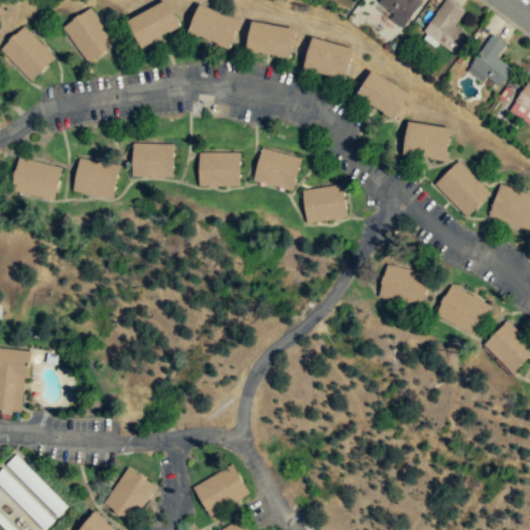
[(140,47),(180,26),(167,0),(165,0),(125,20),(140,47)]
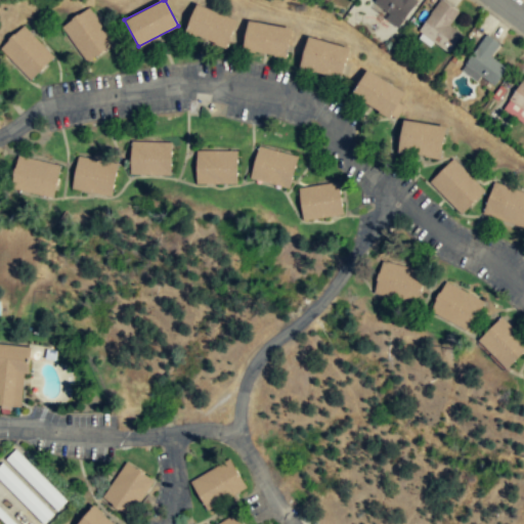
[(375,0),(374,3),(403,23),(417,1),(415,0),(375,0)]
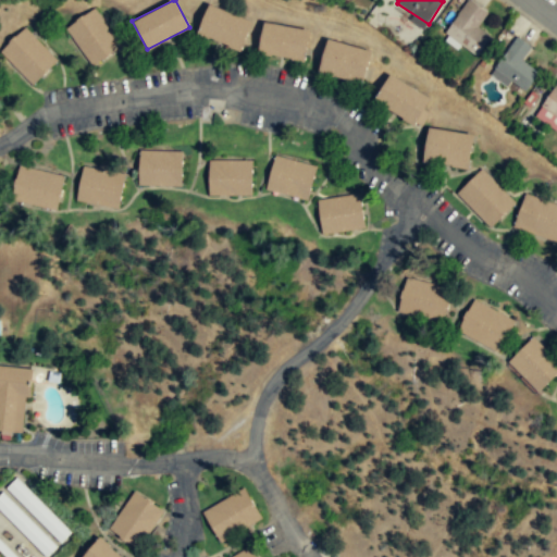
[(487,13),(468,0),(445,36),(478,57),(491,37),(478,29),(487,13)]
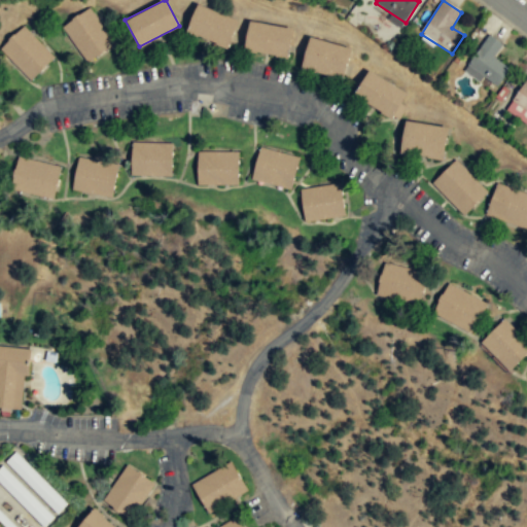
[(230,48),(239,20),(196,5),(186,34),(230,48)]
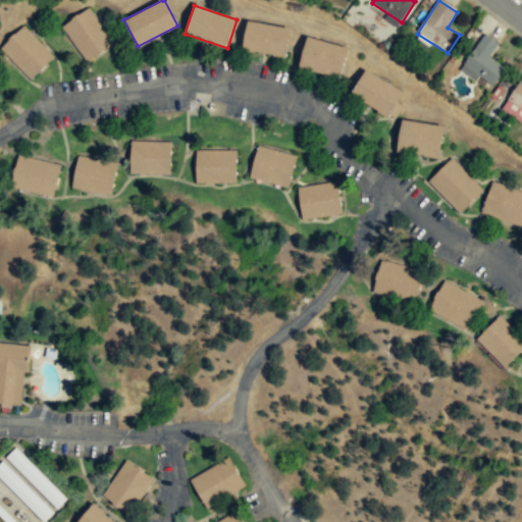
[(114,44),(90,6),(60,24),(85,62),(114,44)]
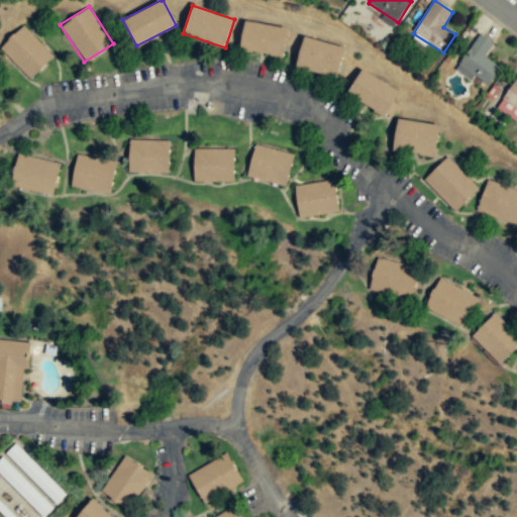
[(283,58),(287,28),(244,22),(240,52),(283,58)]
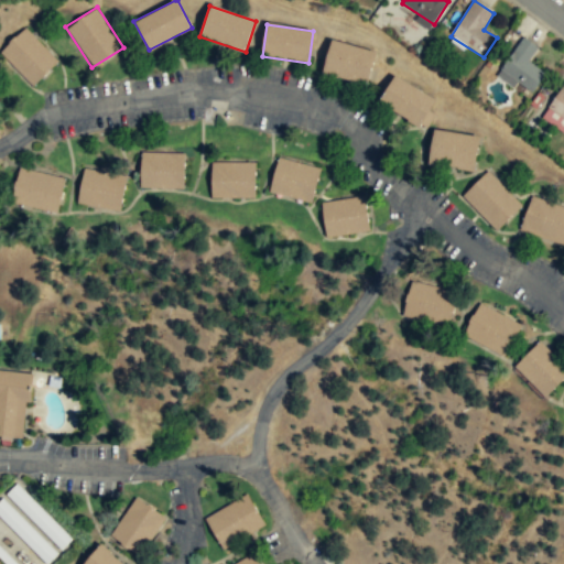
[(0,51),(0,54),(33,87),(58,61),(24,26),(0,51)]
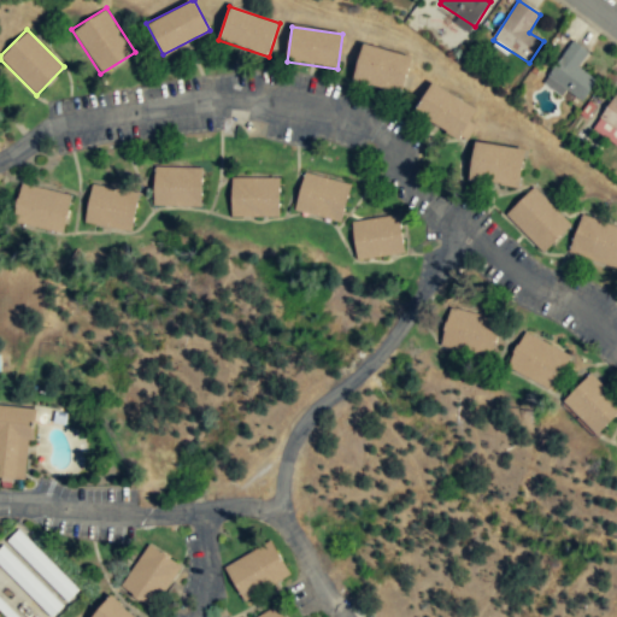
[(595,80),(579,71),(588,52),(568,41),(545,87),(582,106),(595,80)]
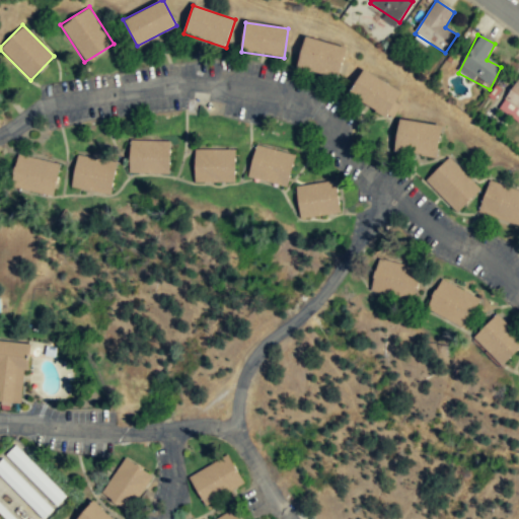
[(296,69),(339,78),(346,47),(303,38),(296,69)]
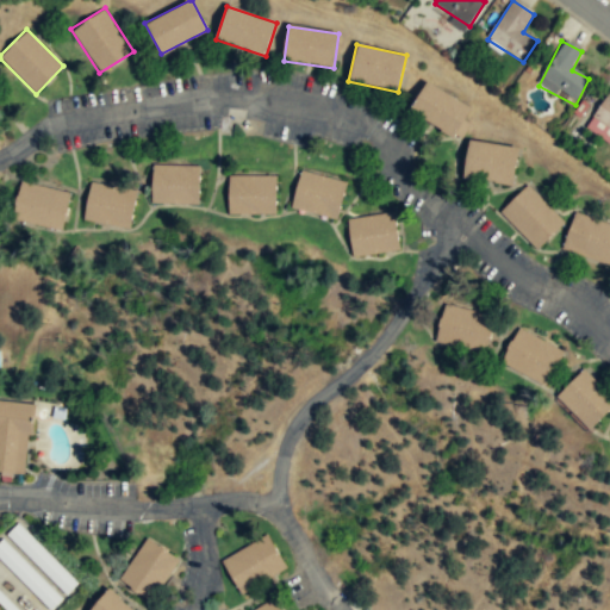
[(453,138),(472,107),(427,80),(408,111),(453,138)]
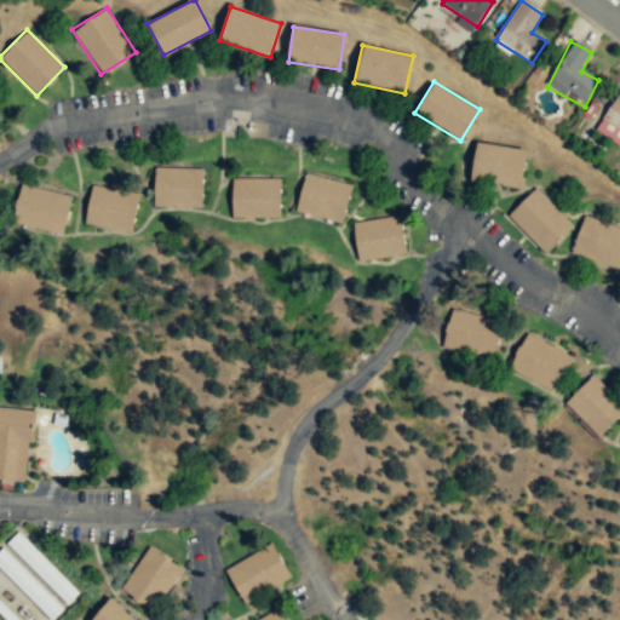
[(619,93),(600,125),(619,138),(619,93)]
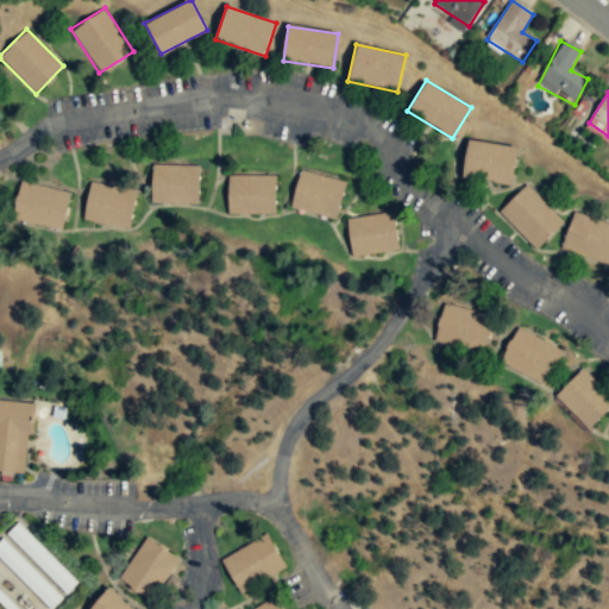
[(462,176),(510,186),(518,148),(469,139),(462,176)]
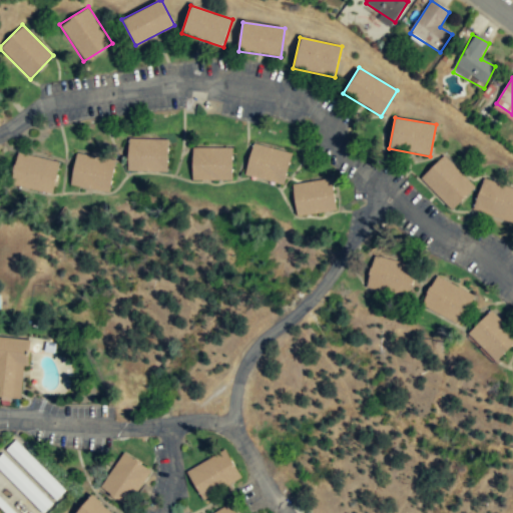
[(127,172),(166,172),(166,139),(127,139),(127,172)]
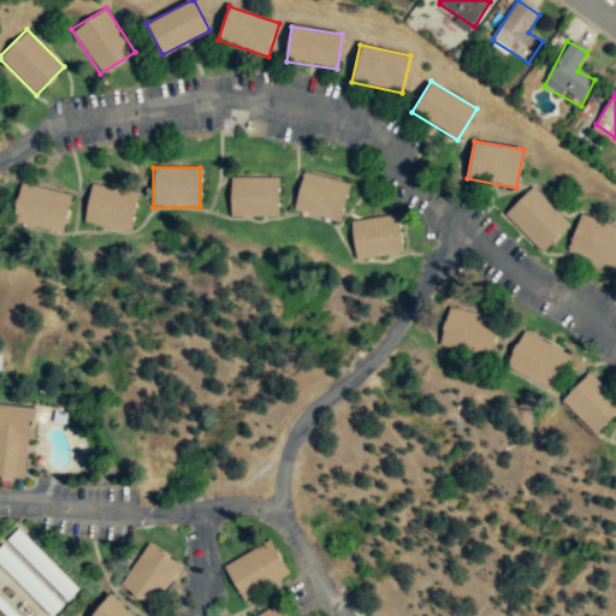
[(349,185),(303,173),(294,211),(339,223),(349,185)]
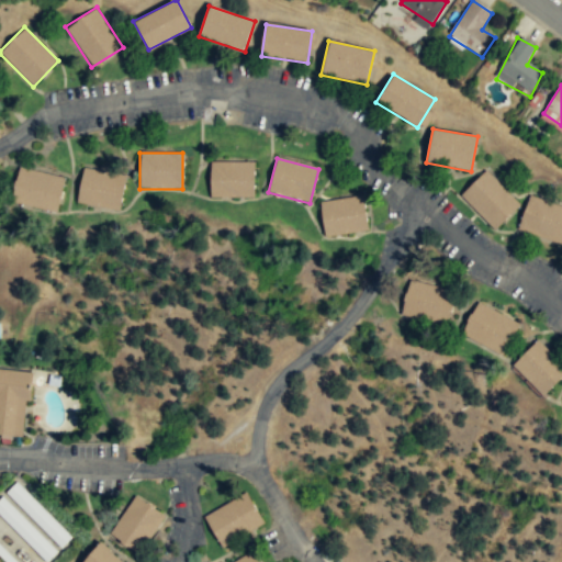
[(210,164),(210,198),(254,198),(254,164),(210,164)]
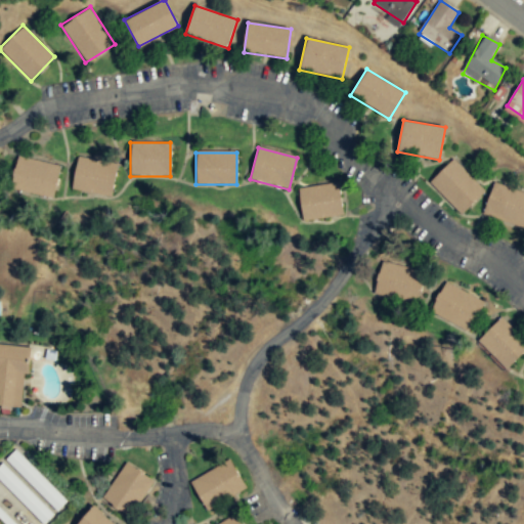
[(10,189),(53,198),(59,165),(16,157),(10,189)]
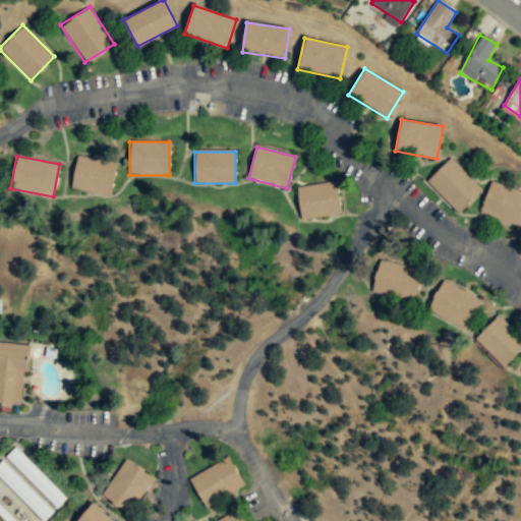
[(71,189),(111,196),(117,164),(76,157),(71,189)]
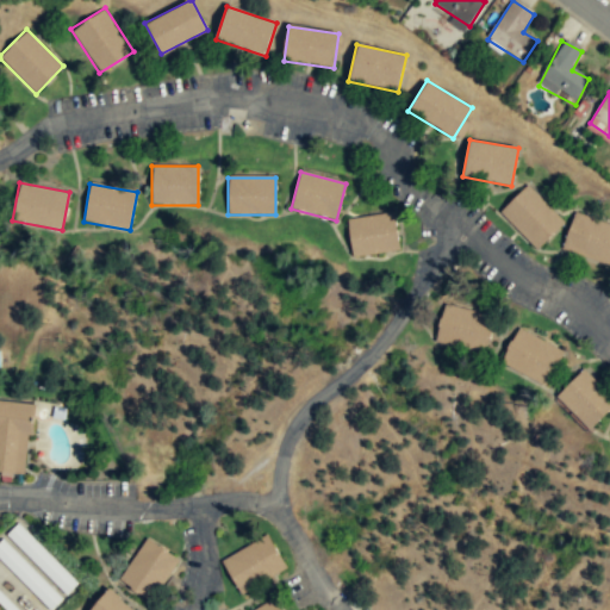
[(499,213),(537,250),(564,224),(527,186),(499,213)]
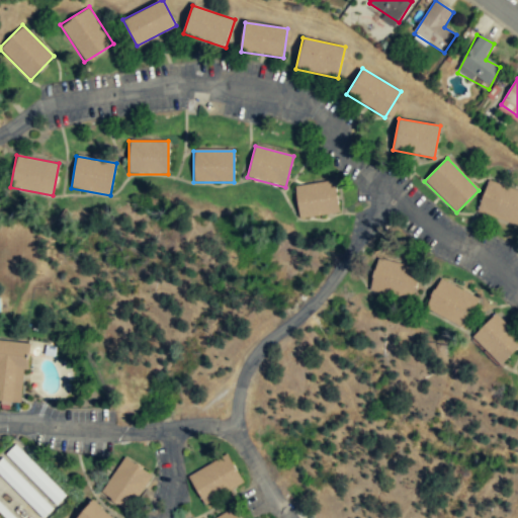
[(294,186),(297,219),(339,214),(335,181),(294,186)]
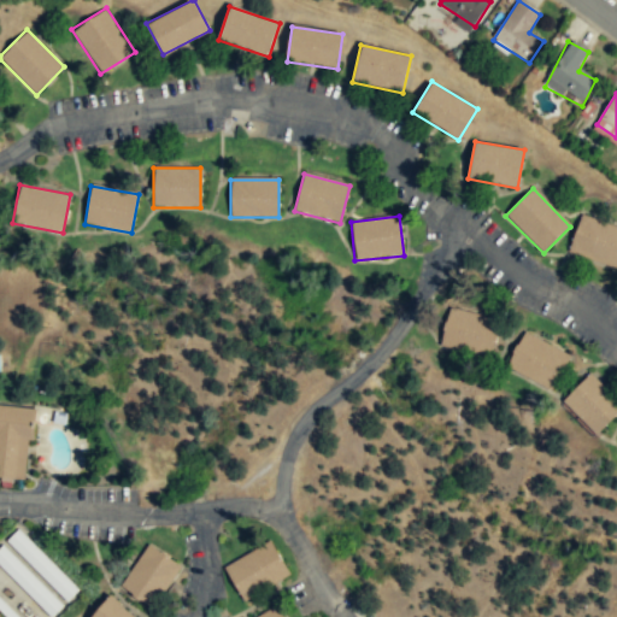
[(568,253),(616,269),(616,227),(580,216),(568,253)]
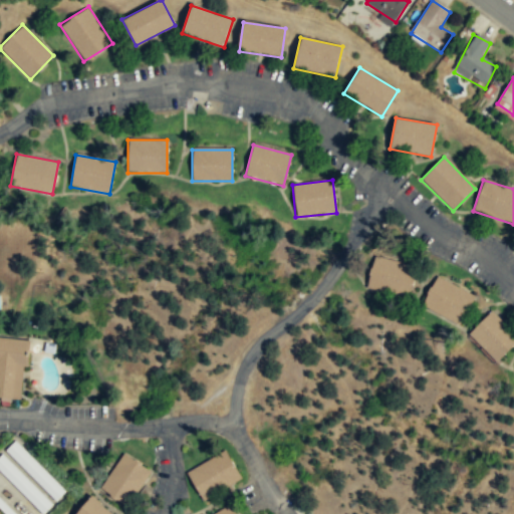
[(366,288),(409,298),(417,267),(373,257),(366,288)]
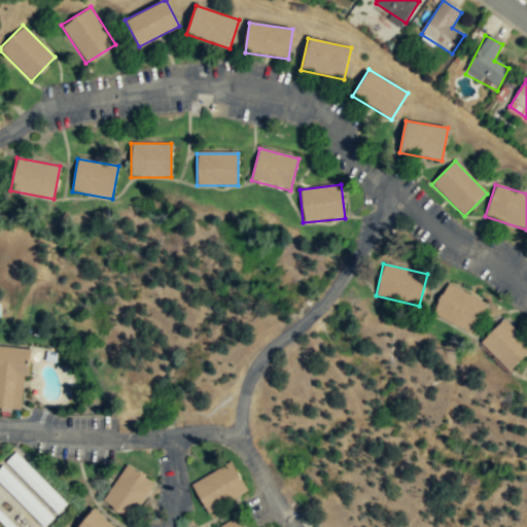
[(473,334),(487,302),(445,285),(432,317),(473,334)]
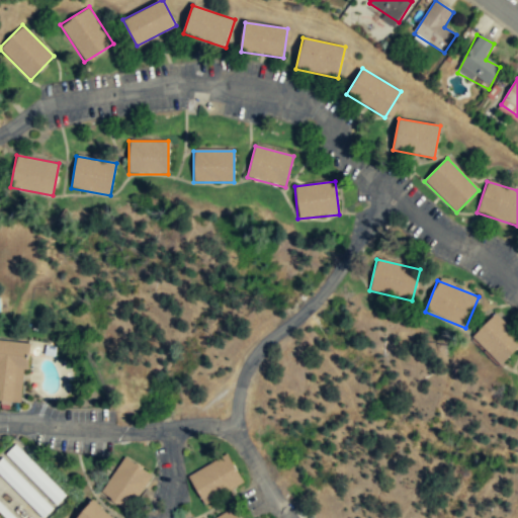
[(471,338),(501,366),(517,349),(517,336),(496,314),(471,338)]
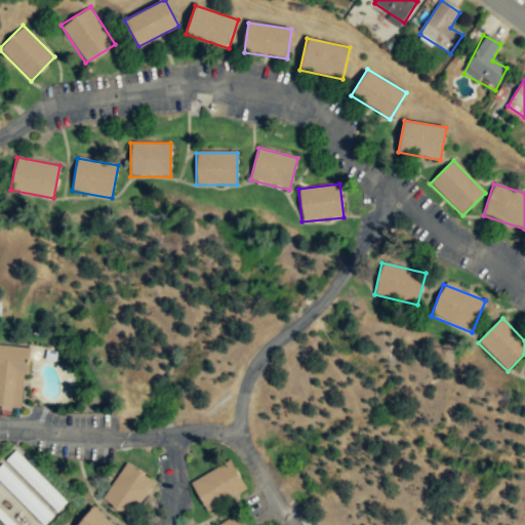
[(0,407),(24,410),(29,348),(0,345),(0,407)]
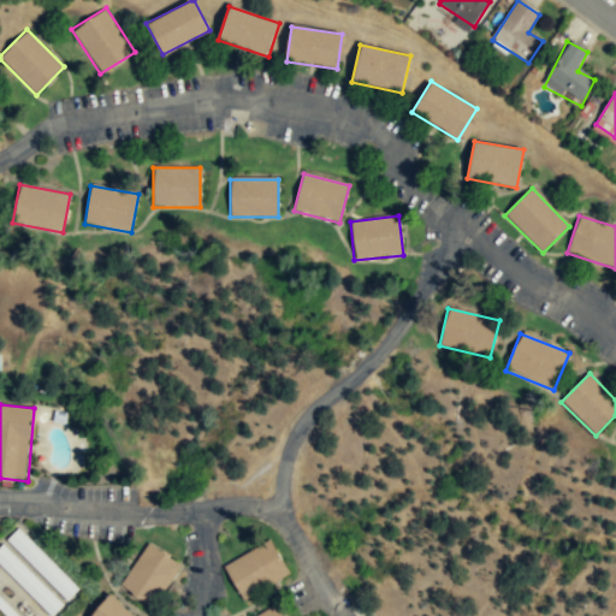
[(7,540),(67,602),(80,590),(19,528),(7,540)]
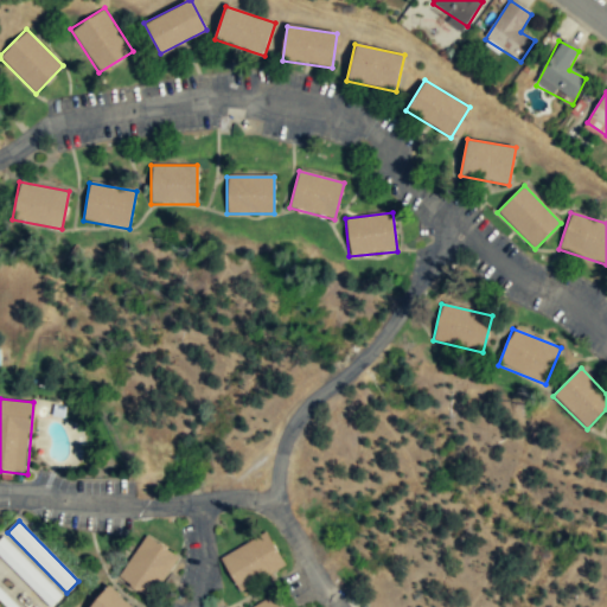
[(268,532),(219,557),(237,592),(286,567),(268,532)]
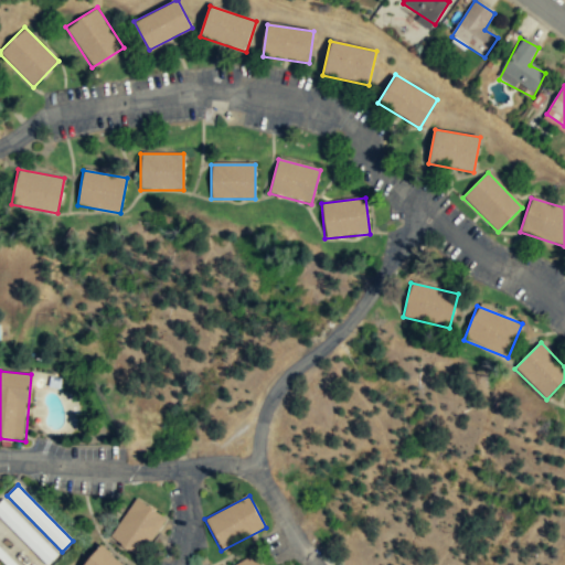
[(109,539),(139,558),(166,520),(136,499),(109,539)]
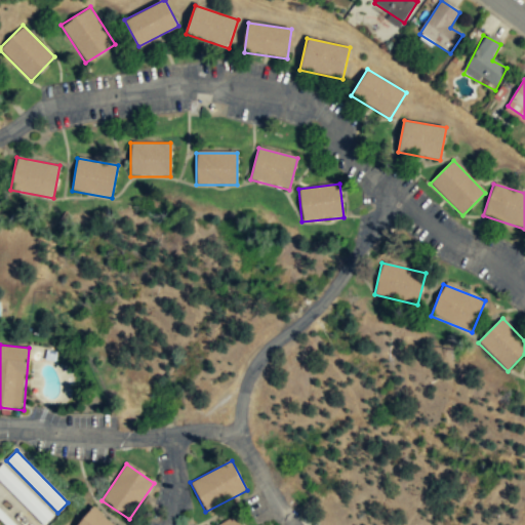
[(0,467),(0,483),(42,524),(44,524),(53,517),(2,465),(0,467)]
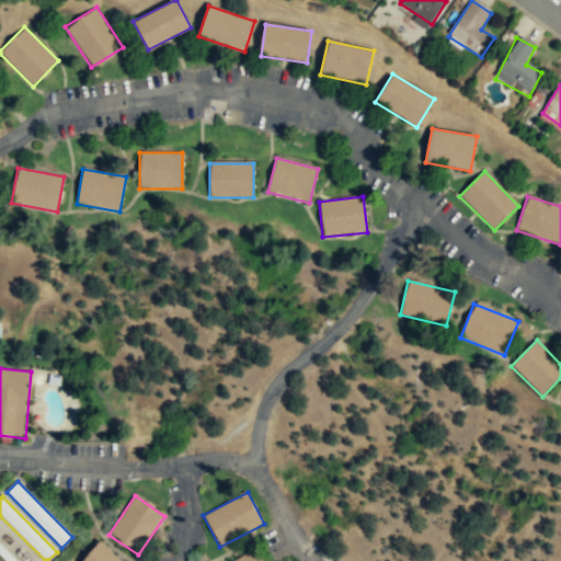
[(81,560),(123,560),(101,540),(81,560)]
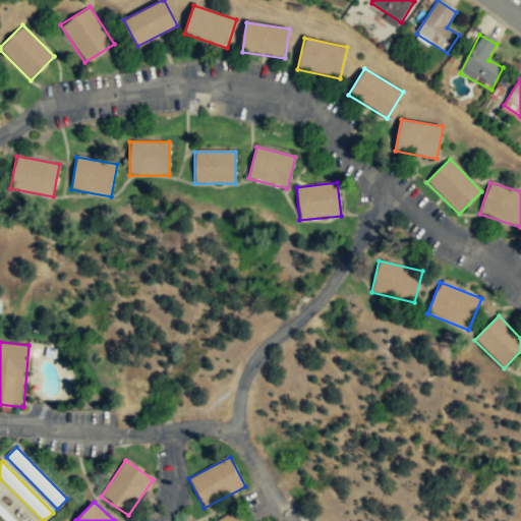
[(216,520),(241,520),(235,510),(216,520)]
